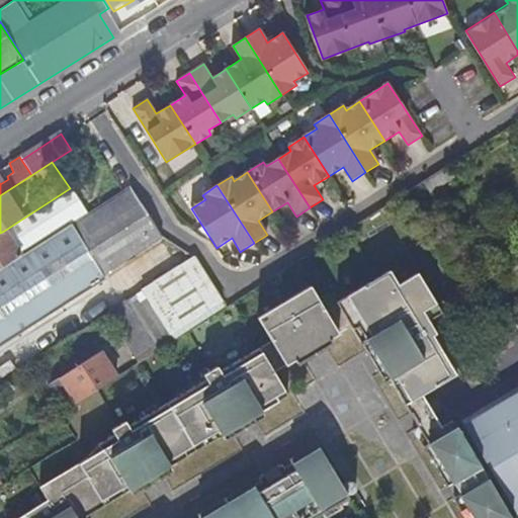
[(0,345),(105,277),(103,274),(161,238),(120,192),(87,213),(71,188),(70,188),(4,231),(20,256),(0,269),(0,345)]
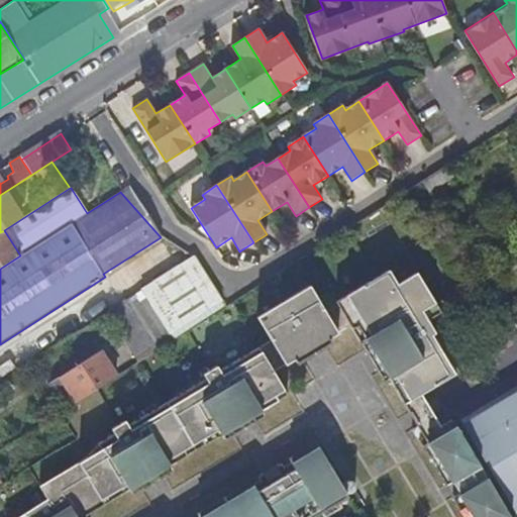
[(0,269),(20,255),(4,230),(0,232),(0,269)]
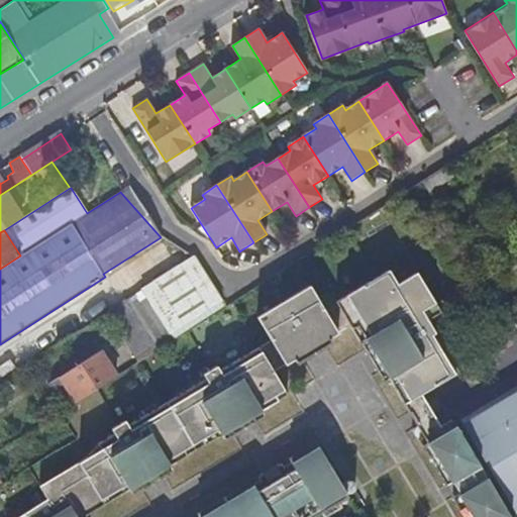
[(225,308),(193,257),(142,290),(142,291),(174,340),(175,340),(225,308)]
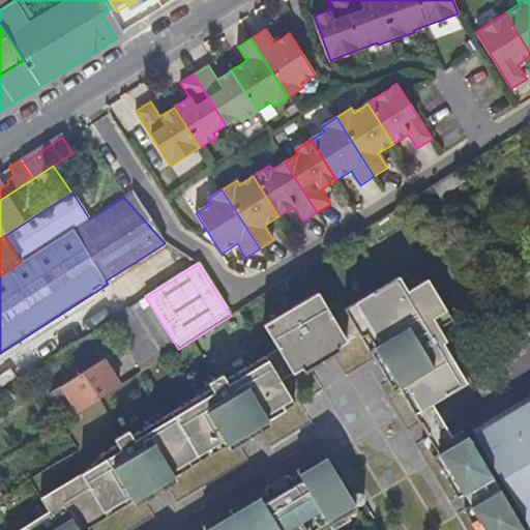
[(420,423),(438,413),(433,404),(471,381),(439,327),(447,323),(441,313),(446,310),(428,278),(408,291),(399,276),(332,316),(318,292),(264,324),(278,348),(226,379),(224,376),(210,385),(212,387),(133,435),(130,432),(117,440),(119,443),(107,450),(109,455),(82,472),(83,474),(43,499),(51,510),(20,529),(84,529),(98,522),(95,517),(113,505),(116,511),(134,501),(137,506),(177,481),(174,476),(192,466),(188,461),(206,449),(210,454),(227,445),(231,449),(271,425),(268,420),(286,410),(283,405),(292,399),(281,381),(302,367),(304,371),(340,350),(337,347),(359,333),(362,336),(366,333),(375,347),(370,350),(394,390),(400,388),(409,405),(415,402),(420,410),(414,413),(420,423)]
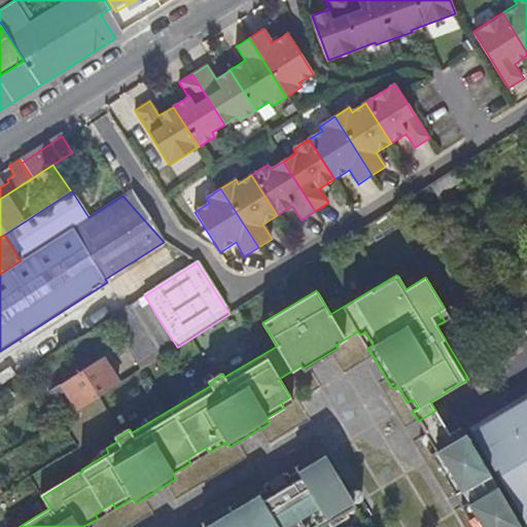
[(177,347),(145,296),(110,319),(126,344),(142,370),(177,347)]
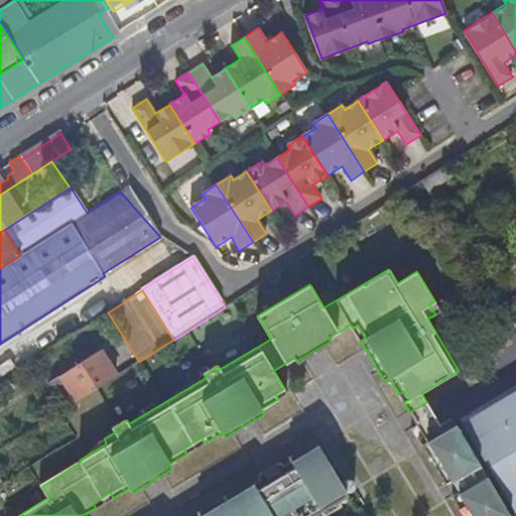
[(429,304),(435,314),(439,311),(434,301),(429,304)]
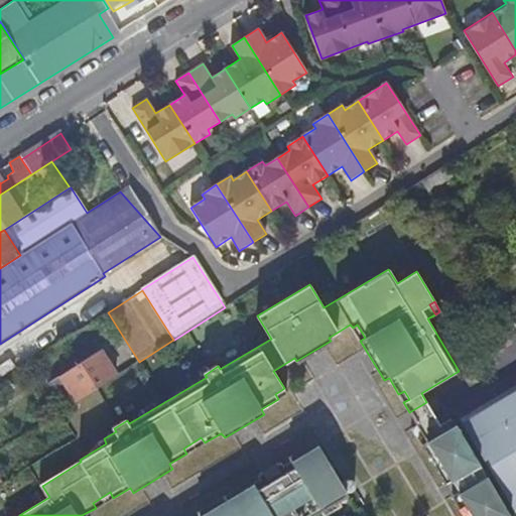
[(353,328),(360,341),(365,338),(357,325),(353,328)]
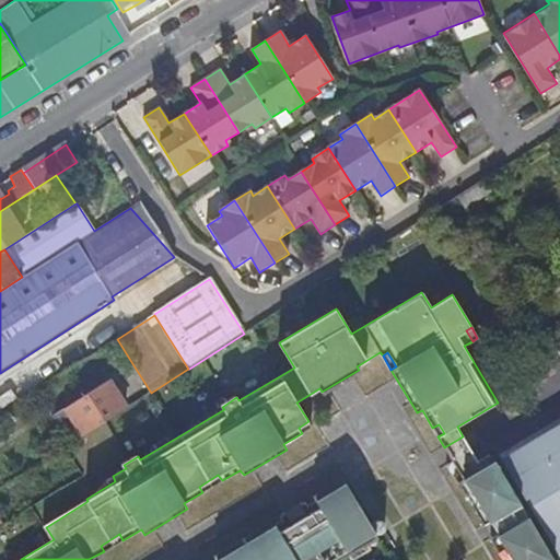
[(151,393),(133,365),(127,370),(143,397),(151,393)]
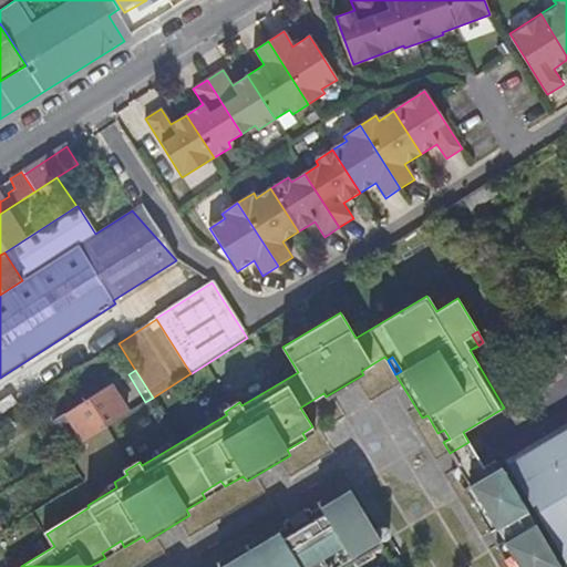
[(84,441),(129,413),(111,385),(68,413),(84,441)]
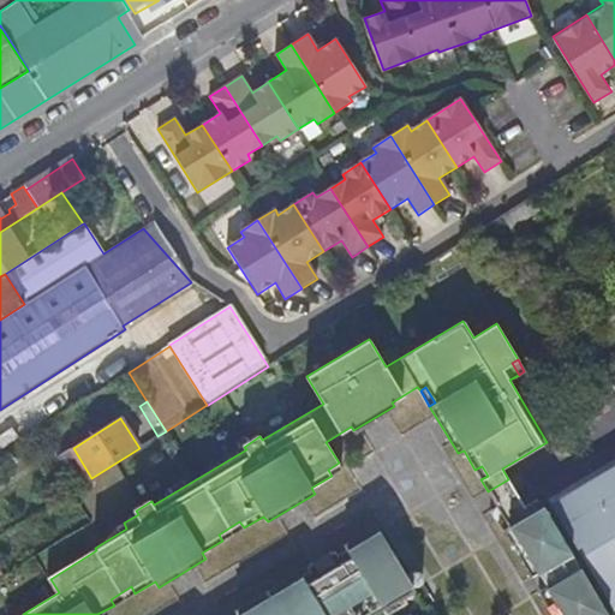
[(554,503),(614,465),(614,454),(549,495),(554,503)]
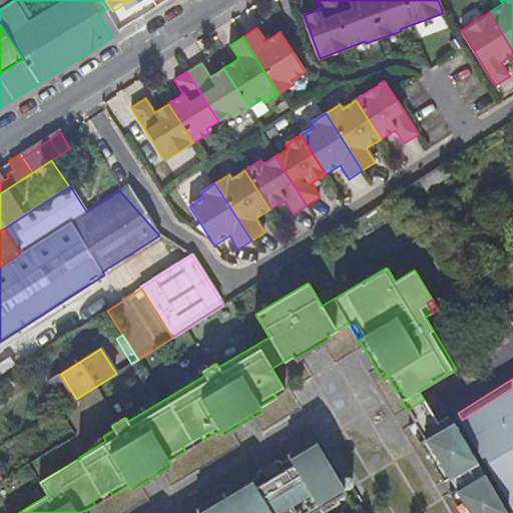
[(274,392),(277,397),(286,391),(283,386),(274,392)]
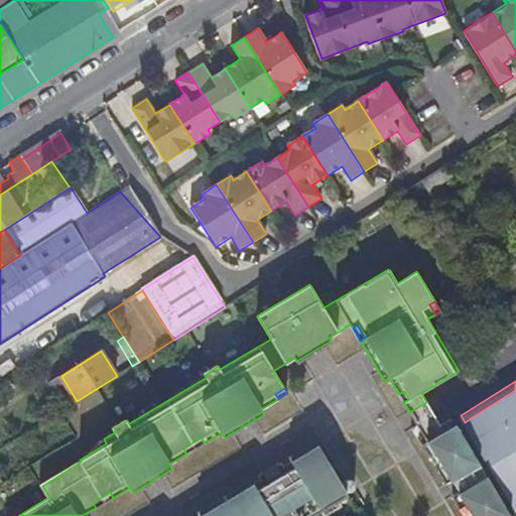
[(515,390),(465,422),(515,509),(515,390)]
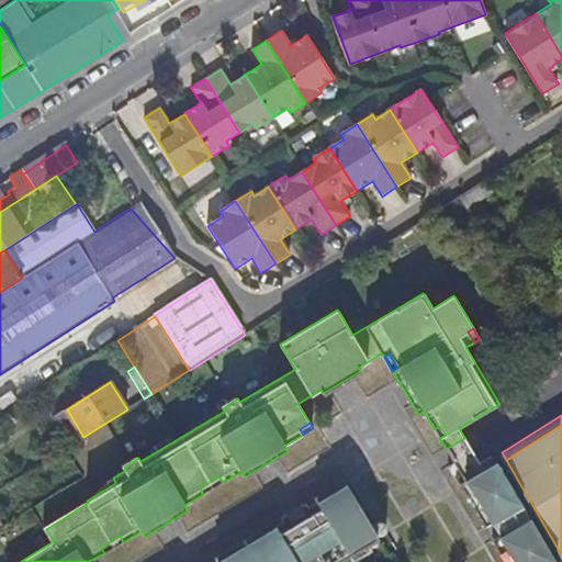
[(434,429),(439,438),(446,435),(440,426),(434,429)]
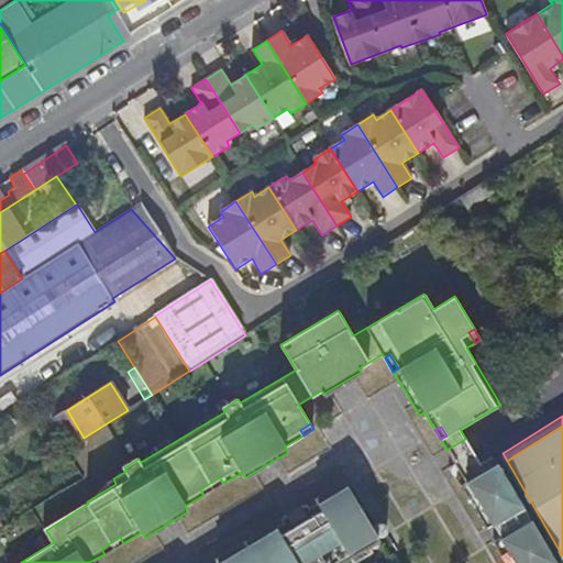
[(453,460),(472,449),(465,439),(446,450),(453,460)]
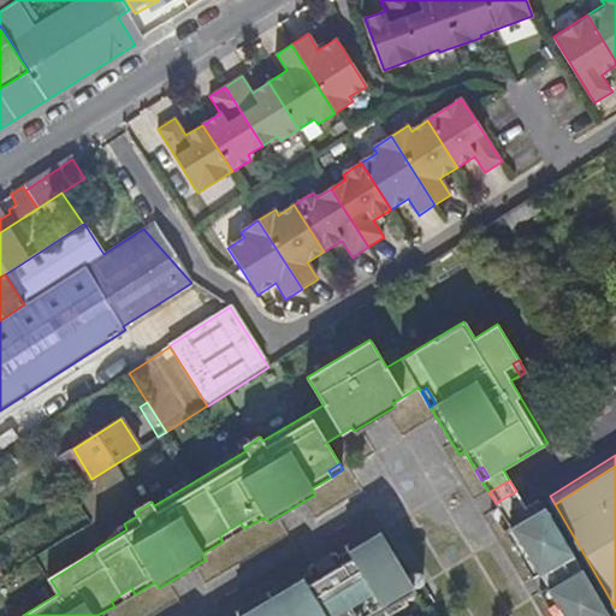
[(545,578),(575,560),(539,499),(526,508),(516,491),(496,503),(497,507),(505,520),(499,523),(532,578),(542,572),(545,578)]
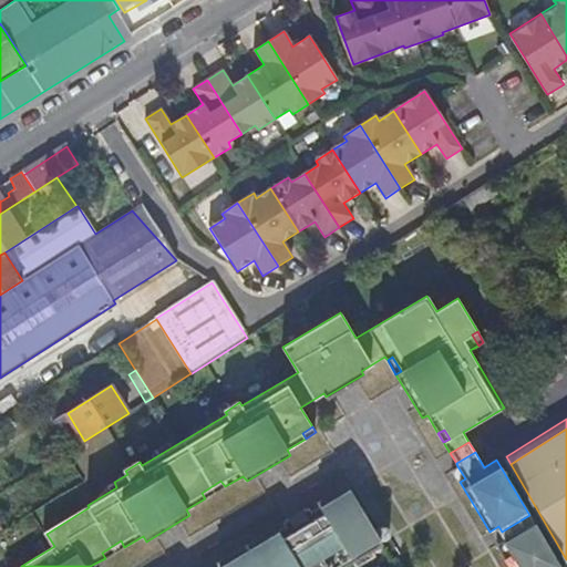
[(453,470),(460,482),(465,478),(457,466),(453,470)]
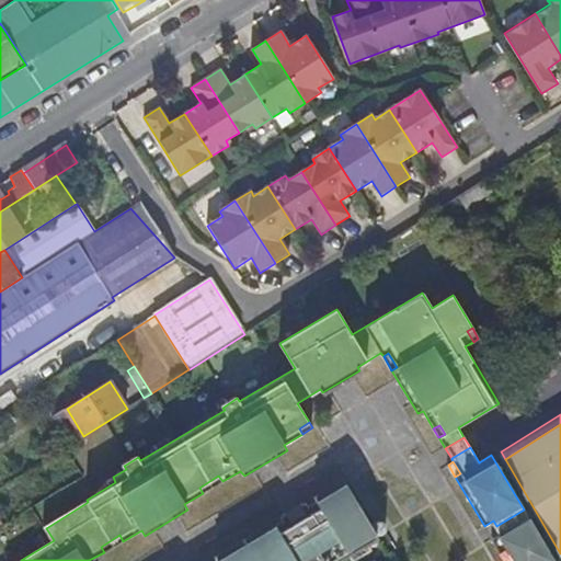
[(199,488),(203,493),(222,481),(218,476),(199,488)]
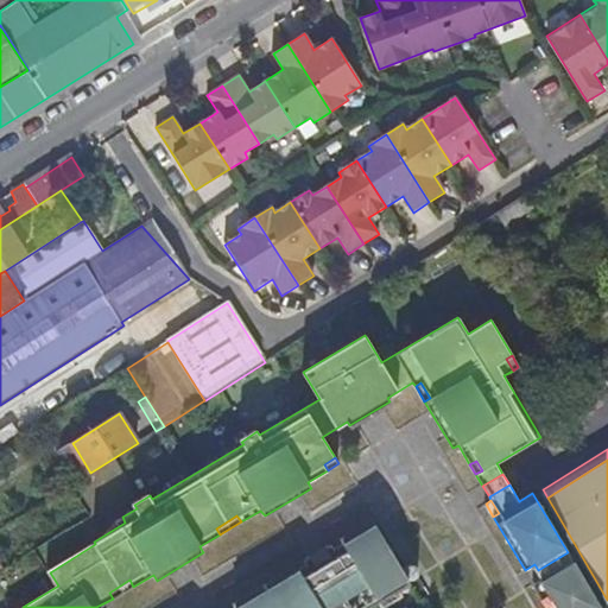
[(367,607),(378,602),(381,607),(403,595),(399,589),(410,583),(372,520),(341,539),(343,543),(334,548),(333,544),(324,549),(330,557),(316,565),(311,557),(304,561),(306,564),(298,569),(296,565),(233,603),(235,607),(233,607),(367,607)]
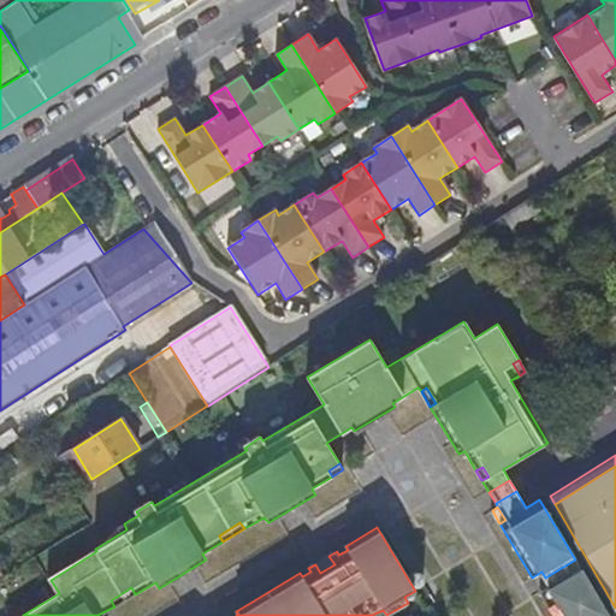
[(335,564),(329,556),(315,564),(320,573),(335,564)]
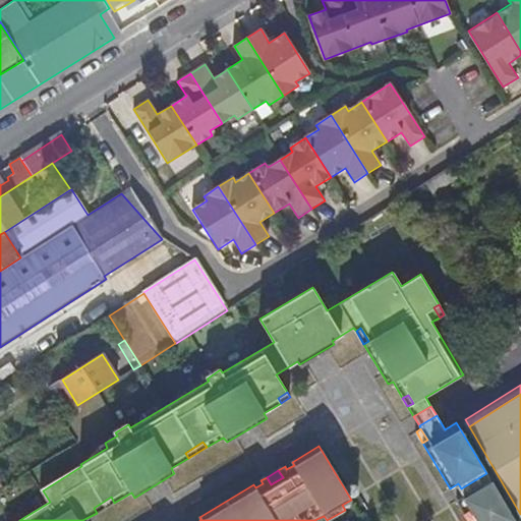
[(515,520),(486,473),(461,488),(465,496),(457,501),(469,520),(515,520)]
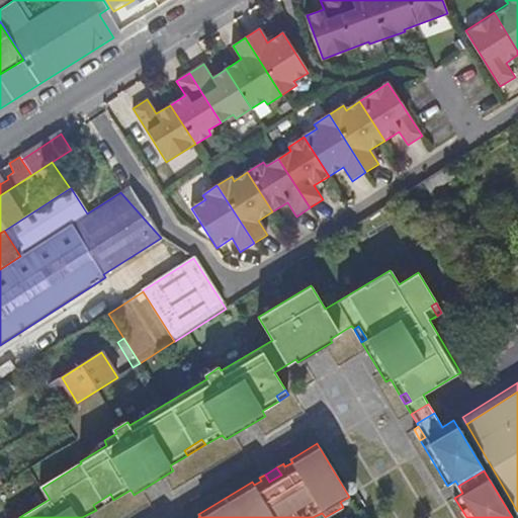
[(93,505),(96,510),(113,500),(110,494),(93,505)]
